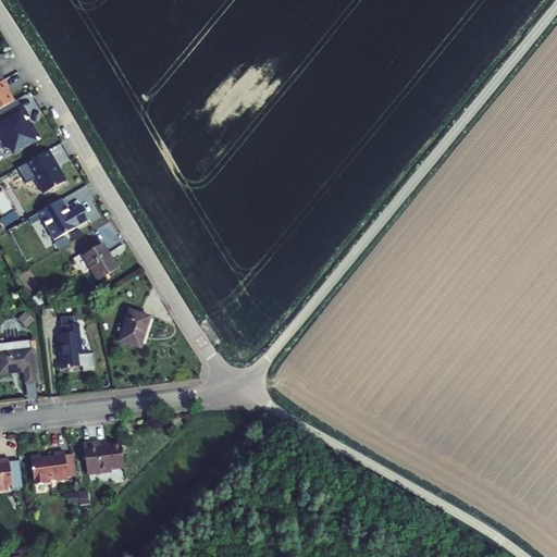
[(9,88),(4,81),(0,82),(0,109),(14,101),(7,89),(9,88)]
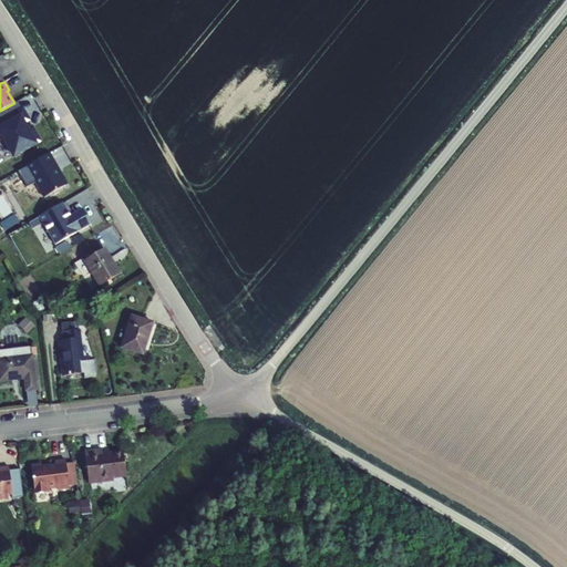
[(28,130),(23,123),(28,120),(22,109),(0,121),(0,140),(3,138),(13,157),(40,141),(32,127),(28,130)]
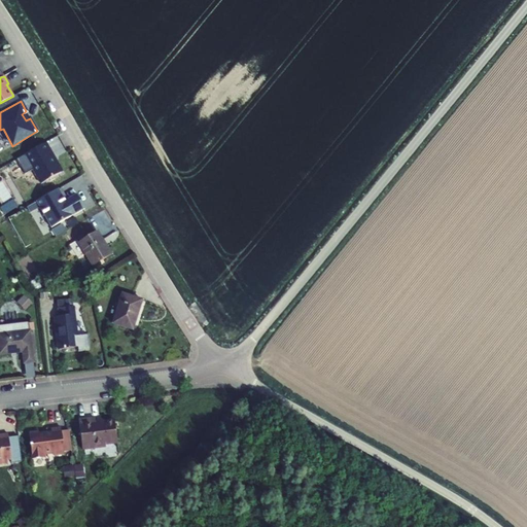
[(45,142),(25,154),(41,183),(63,171),(45,142)]
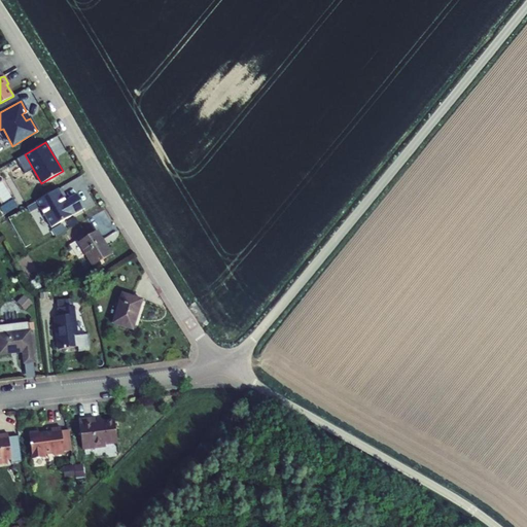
[(59,188),(36,202),(50,227),(84,209),(76,195),(65,201),(59,188)]
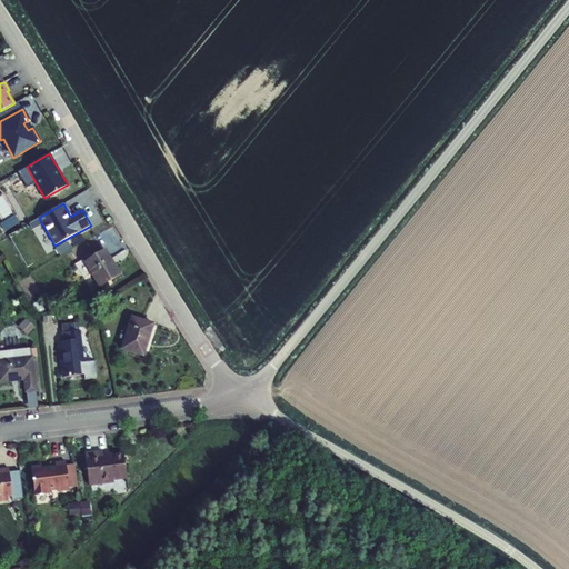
[(110,259),(115,266),(116,266),(106,250),(103,251),(109,260),(110,259)]
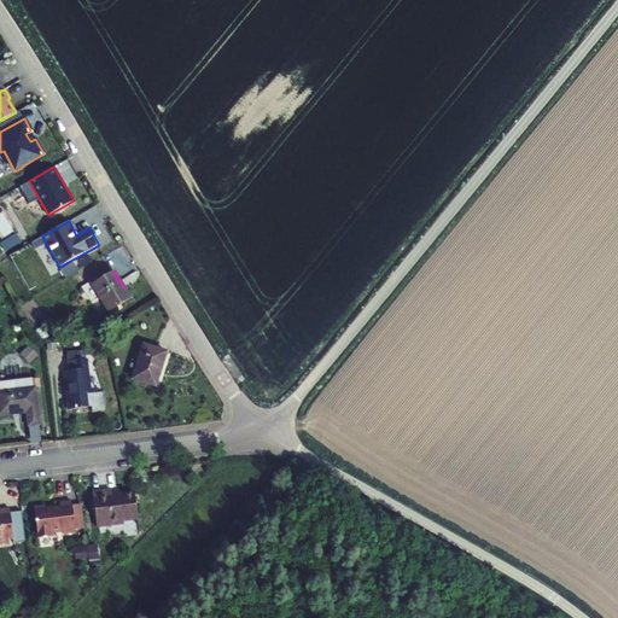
[(81,287),(91,304),(100,298),(109,312),(130,298),(124,289),(120,281),(118,283),(112,273),(92,285),(89,281),(81,287)]
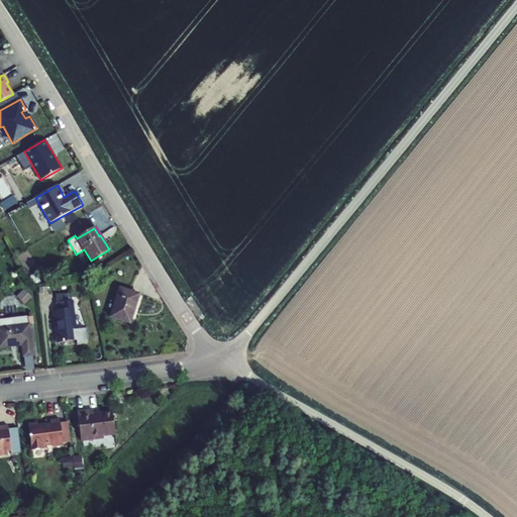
[(130,323),(139,295),(120,289),(110,317),(130,323)]
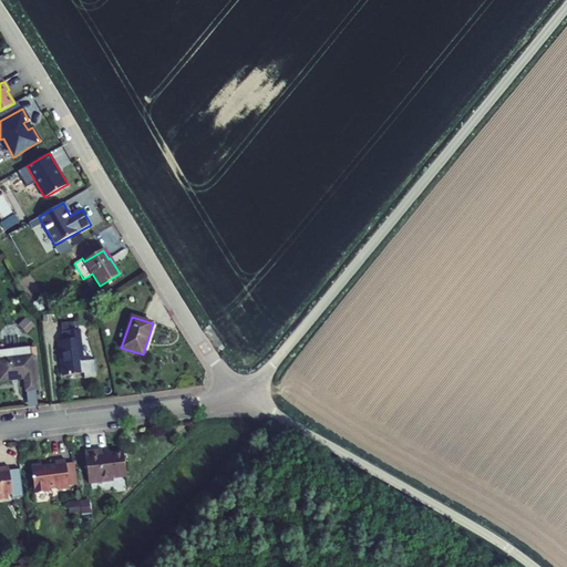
[(19,326),(29,333),(32,327),(23,320),(19,326)]
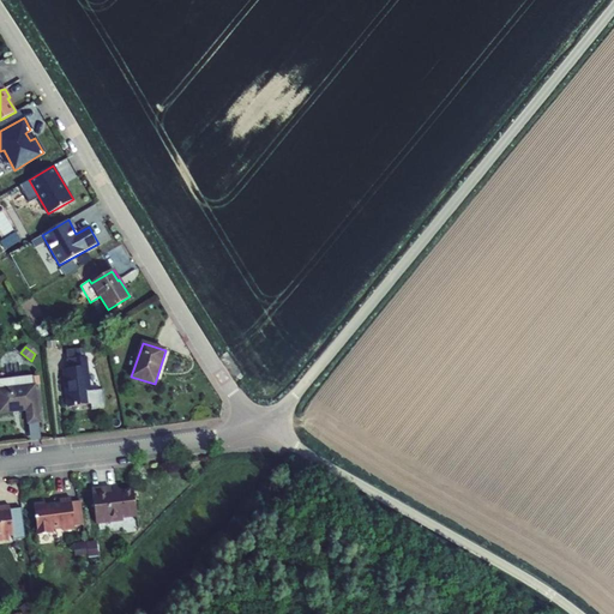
[(67,359),(68,368),(64,369),(68,407),(91,403),(92,409),(103,407),(102,390),(90,391),(85,356),(67,359)]
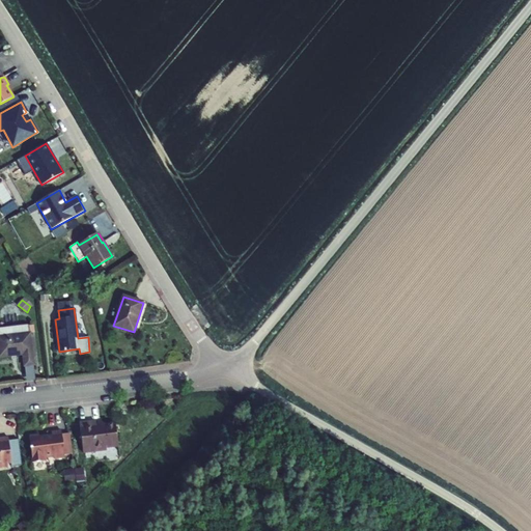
[(29,326),(0,329),(0,357),(23,355),(25,366),(34,365),(33,359),(30,333),(29,326)]
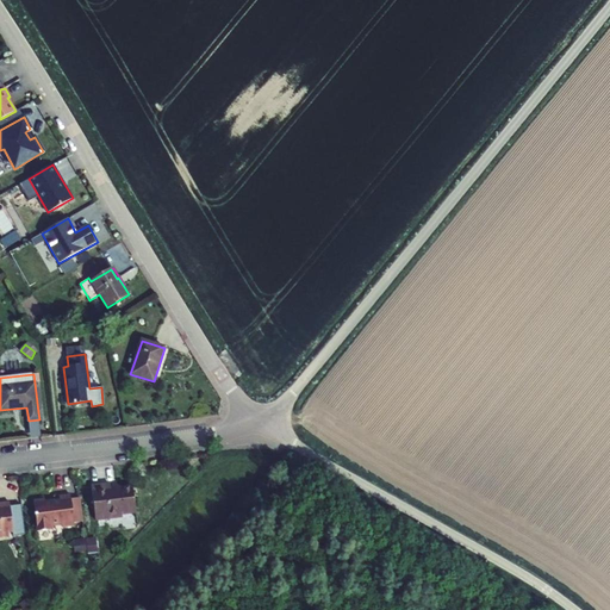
[(110,484),(92,486),(95,520),(123,517),(122,514),(136,512),(132,485),(110,489),(110,484)]
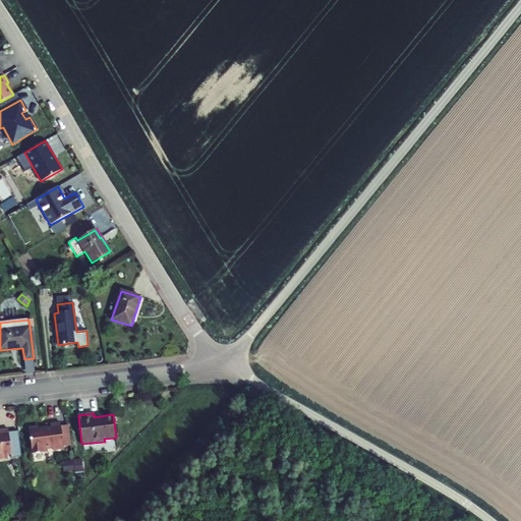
[(43,449),(52,447),(52,450),(63,448),(63,445),(71,444),(68,424),(60,425),(59,421),(50,423),(50,425),(38,427),(38,424),(27,425),(32,454),(44,452),(43,449)]
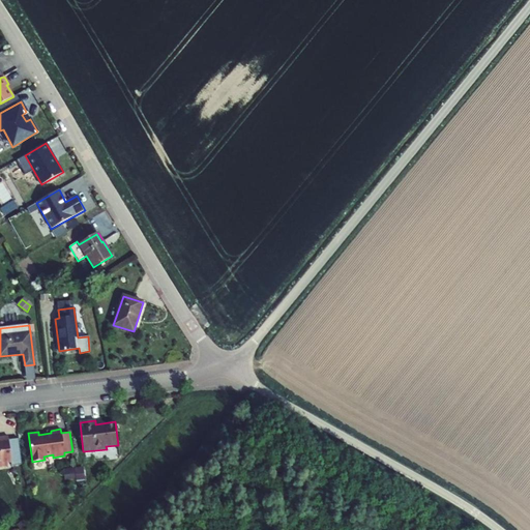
[(0,466),(21,464),(19,439),(8,440),(7,436),(0,436),(0,466)]
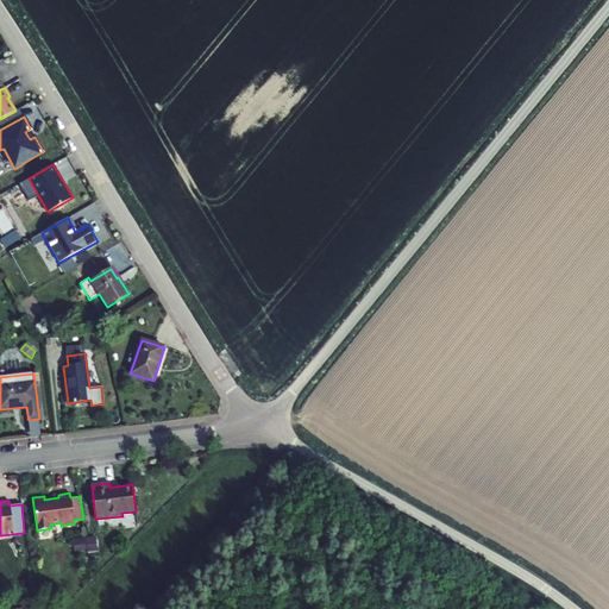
[(99,551),(98,537),(75,538),(76,552),(99,551)]
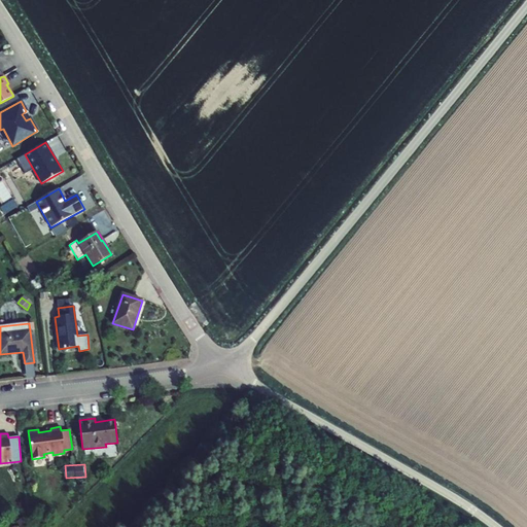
[(49,478),(38,479),(41,499),(51,498),(49,478)]
